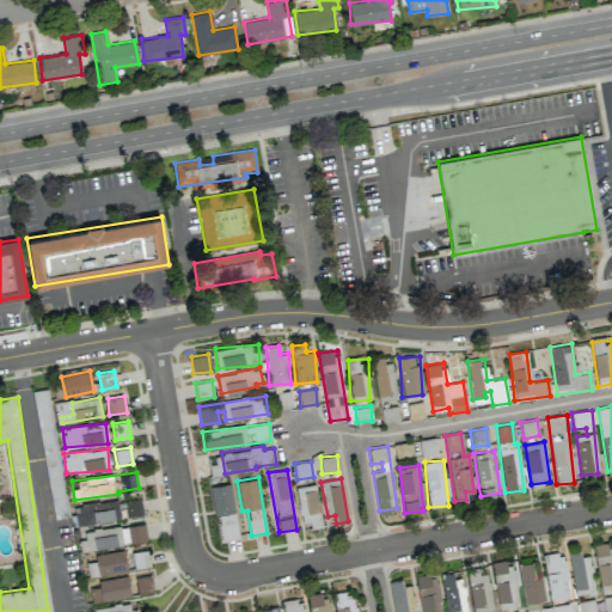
[(239,538),(230,483),(210,487),(220,540),(239,538)]
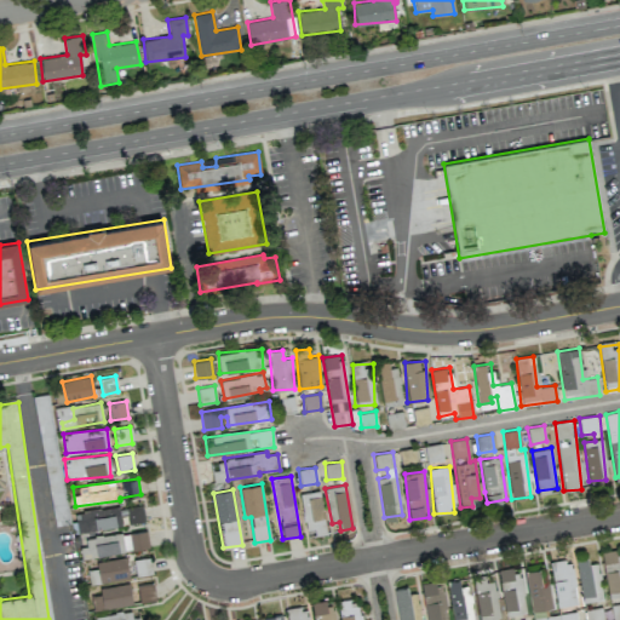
[(326,534),(320,491),(300,493),(306,537),(326,534)]
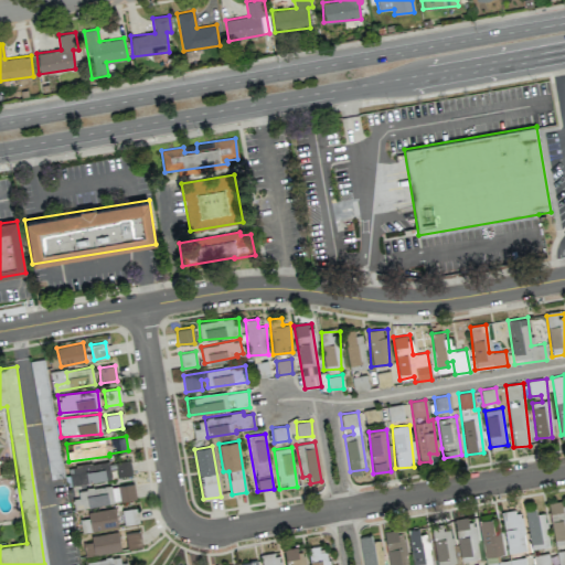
[(68,468),(72,486),(110,479),(107,460),(68,468)]
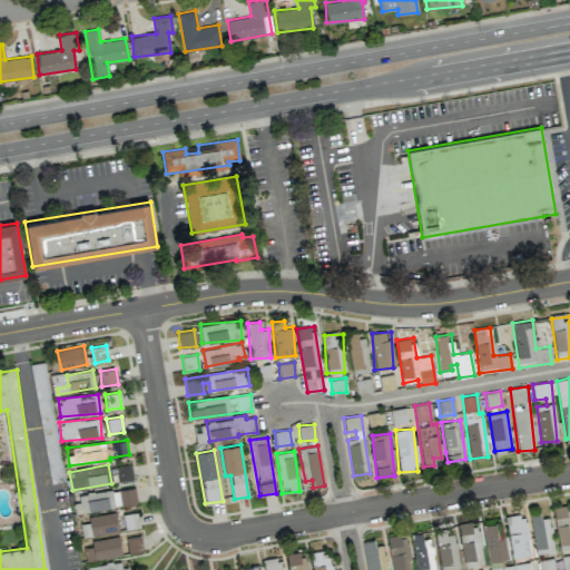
[(134,479),(131,464),(116,467),(117,481),(134,479)]
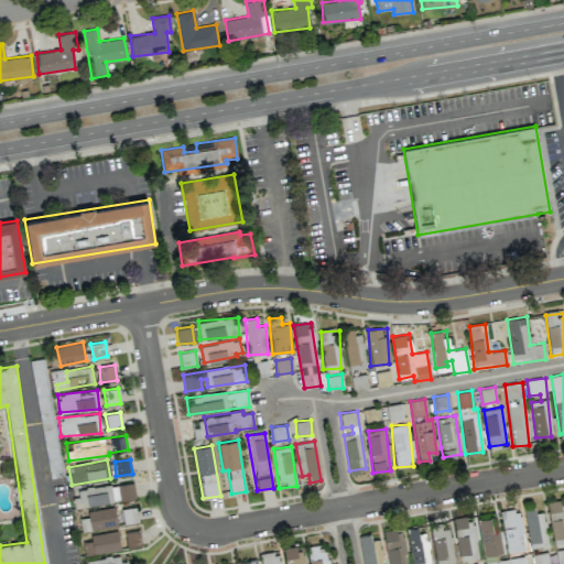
[(118,501),(118,500),(136,497),(133,480),(73,490),(76,508),(118,501)]
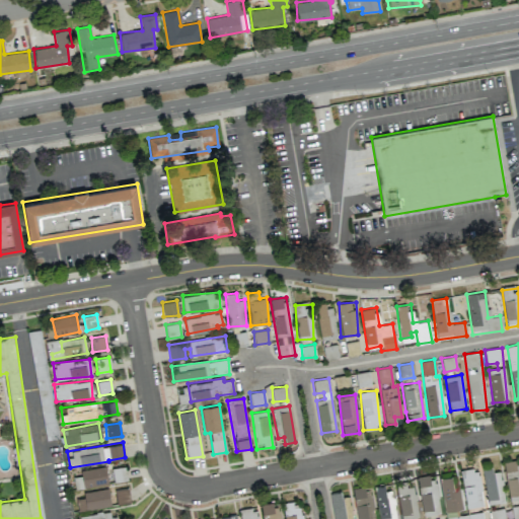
[(518,494),(518,465),(516,466),(516,460),(505,461),(508,495),(518,494)]
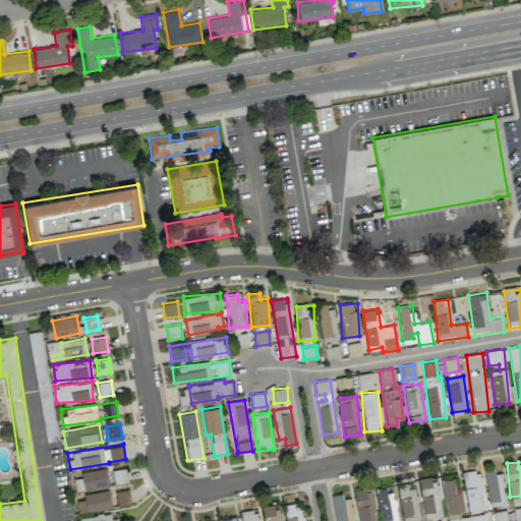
[(460,470),(467,511),(486,507),(481,466),(460,470)]
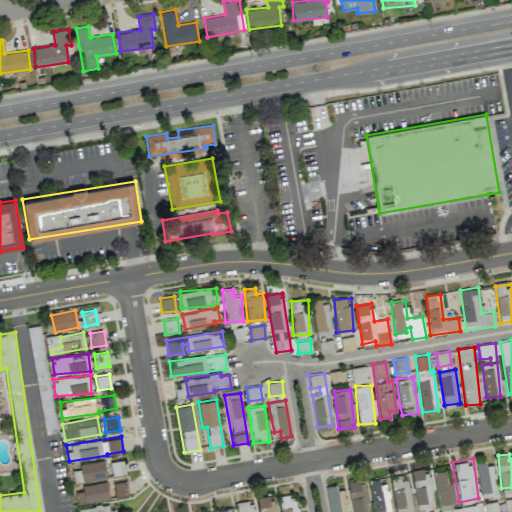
[(106,477),(104,460),(79,463),(82,480),(106,477)]
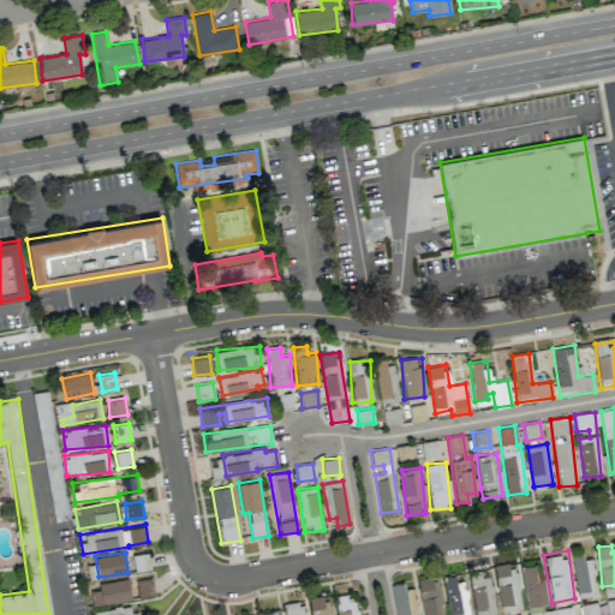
[(135,571),(150,568),(148,553),(132,555),(135,571)]
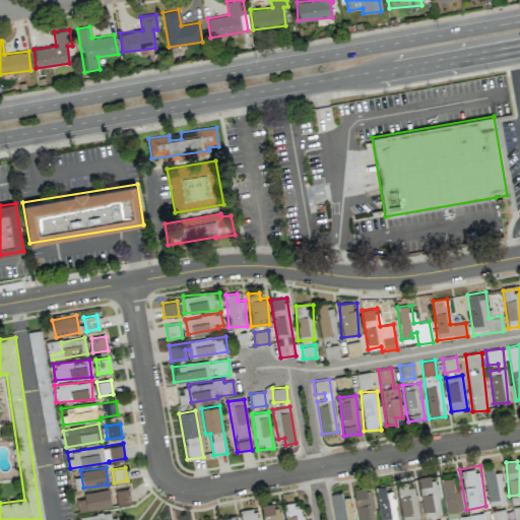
[(494,473),(493,467),(484,467),(488,505),(505,503),(502,472),(494,473)]
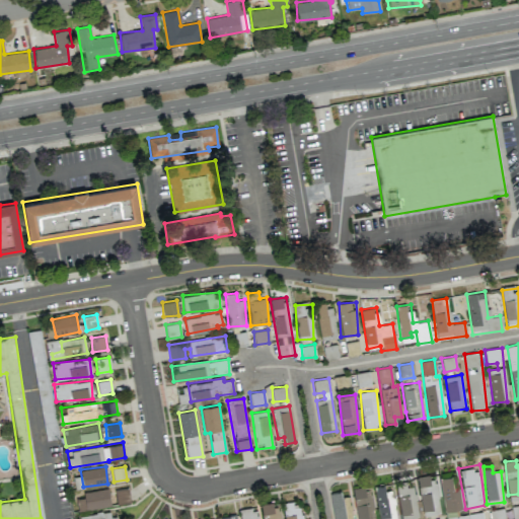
[(439,478),(445,511),(462,508),(456,475),(439,478)]
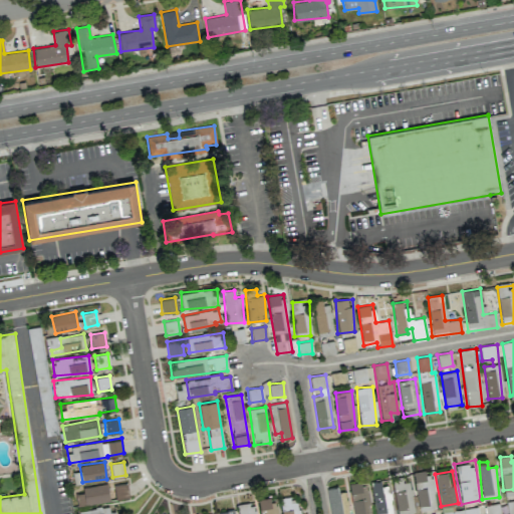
[(397,510),(408,508),(408,513),(412,513),(412,509),(414,509),(410,482),(403,482),(402,477),(393,478),(397,510)]
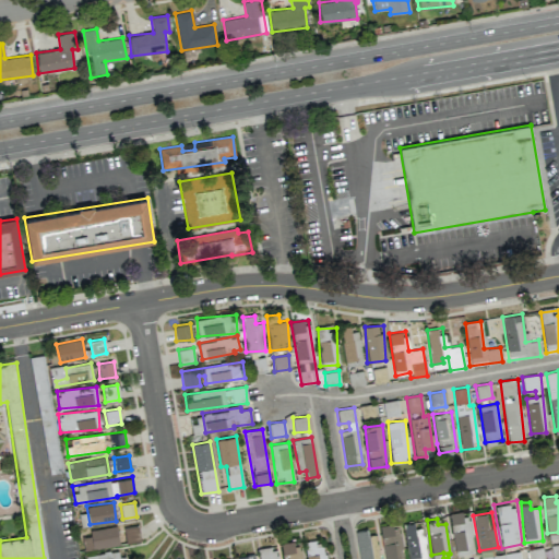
[(405,523),(407,557),(425,556),(425,539),(418,539),(417,523),(405,523)]
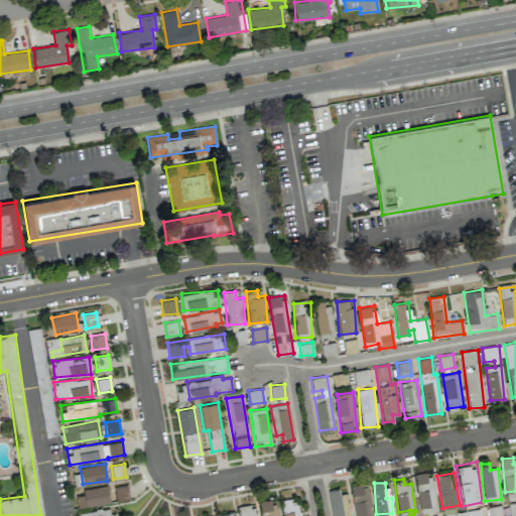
[(355,515),(372,515),(367,484),(351,486),(355,515)]
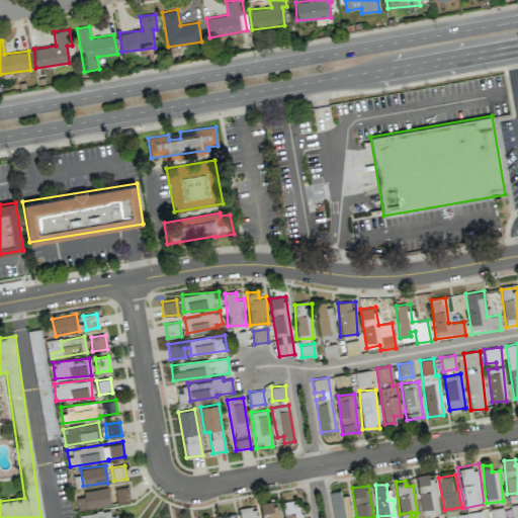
[(83,492),(84,496),(76,498),(79,510),(111,503),(107,487),(83,492)]
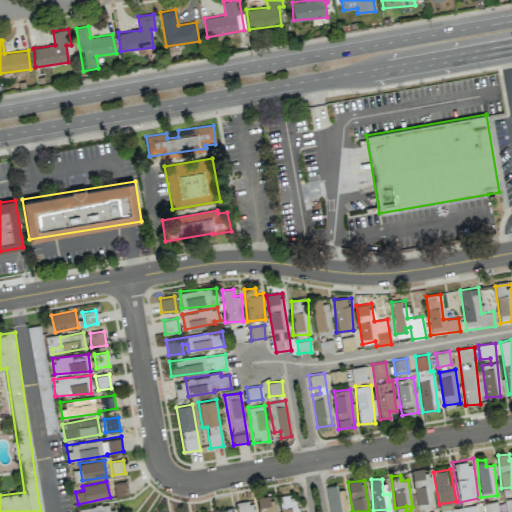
[(129,495),(127,481),(113,483),(115,497),(129,495)]
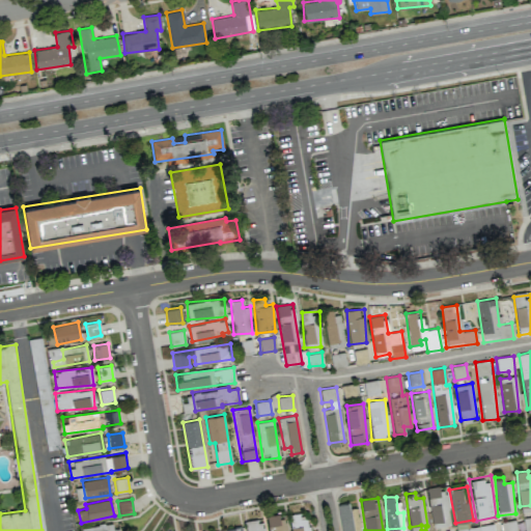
[(339,506),(342,530),(359,530),(356,504),(339,506)]
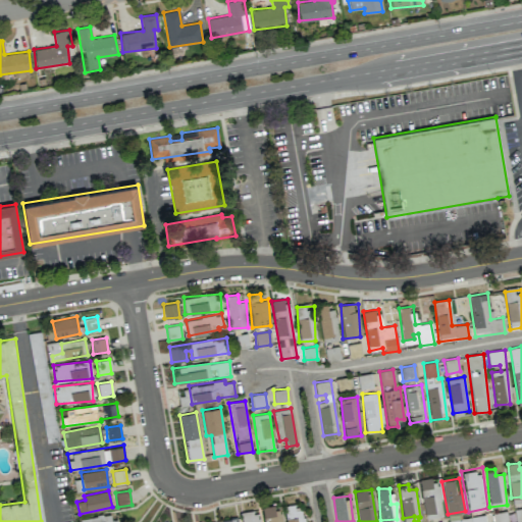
[(283,507),(286,521),(303,521),(300,503),(283,507)]
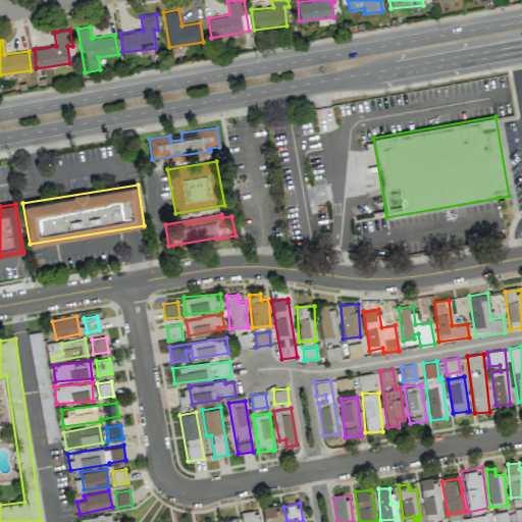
[(263,507),(265,521),(280,521),(278,505),(263,507)]
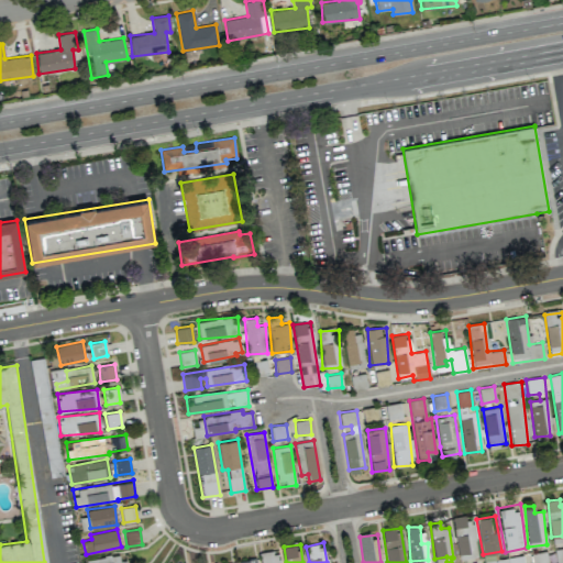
[(261,553),(262,562),(279,562),(277,551),(261,553)]
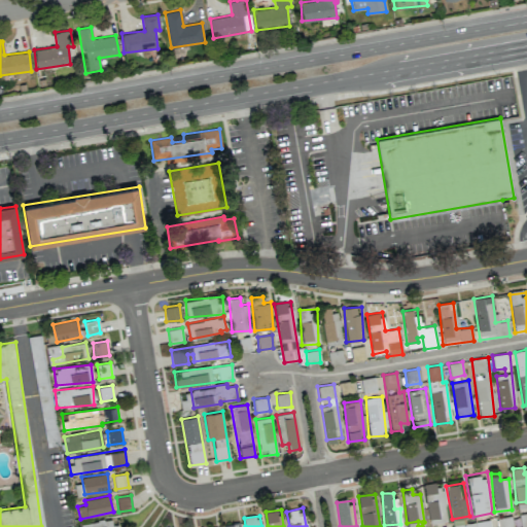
[(116,526),(114,517),(79,524),(79,526),(116,526)]
